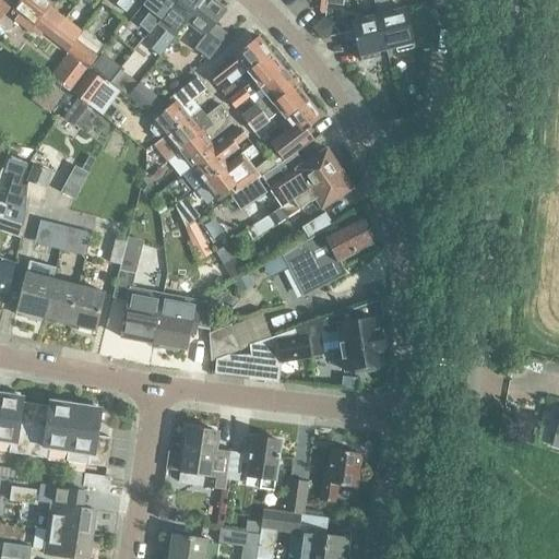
[(21,0),(13,11),(19,15),(34,27),(44,15),(51,4),(45,0),(21,0)]
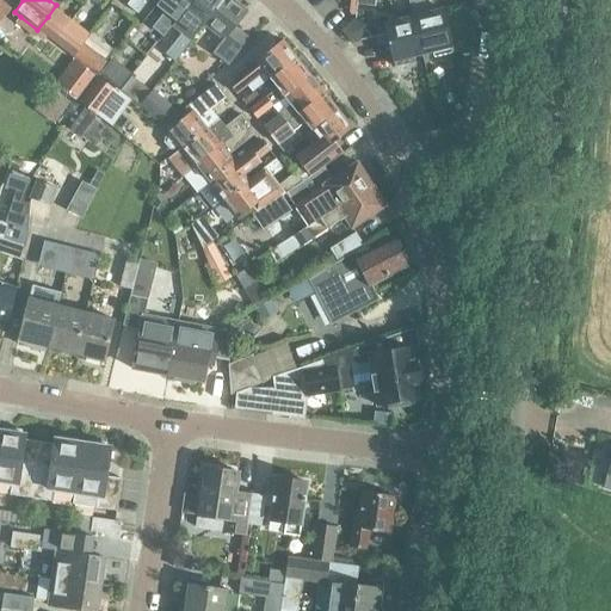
[(130,0),(128,5),(139,14),(148,0),(130,0)]
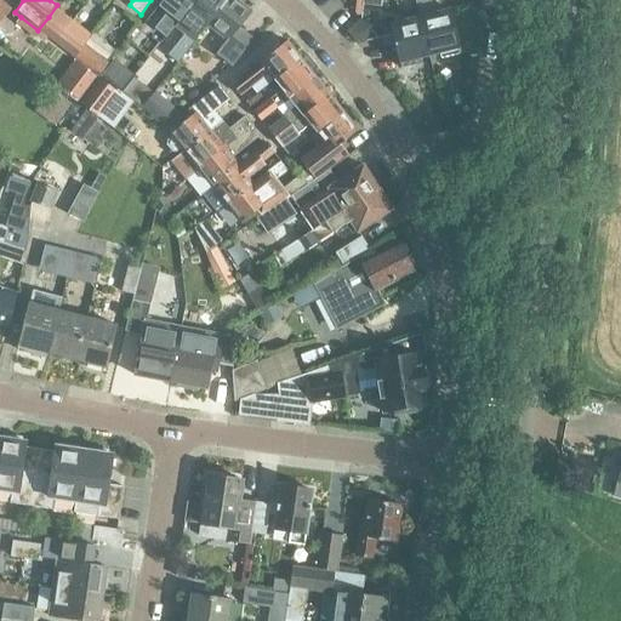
[(157,29),(166,36),(194,0),(164,0),(159,6),(169,13),(157,29)]
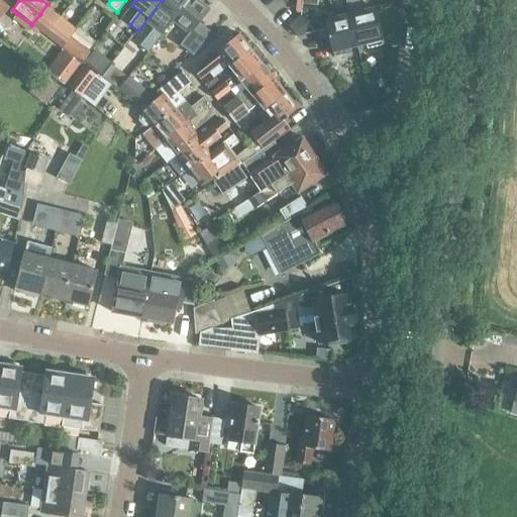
[(147,52),(173,20),(188,0),(162,0),(157,8),(145,22),(153,29),(140,45),(147,52)]
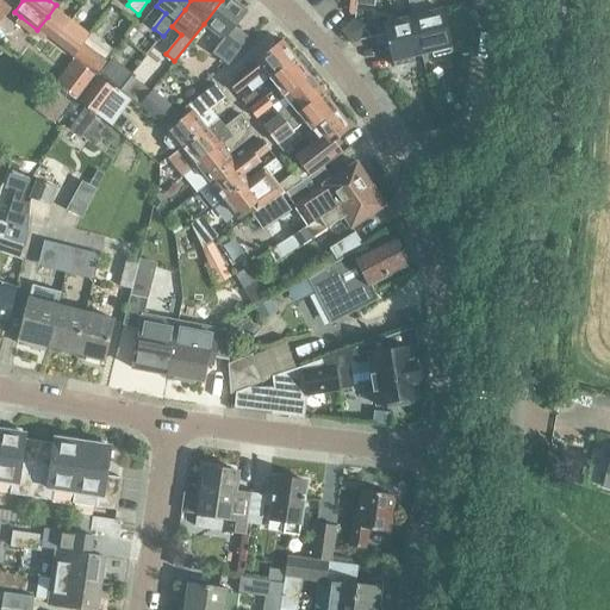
[(247,11),(234,0),(222,0),(204,24),(223,41),(212,54),(226,64),(248,37),(235,26),(247,11)]
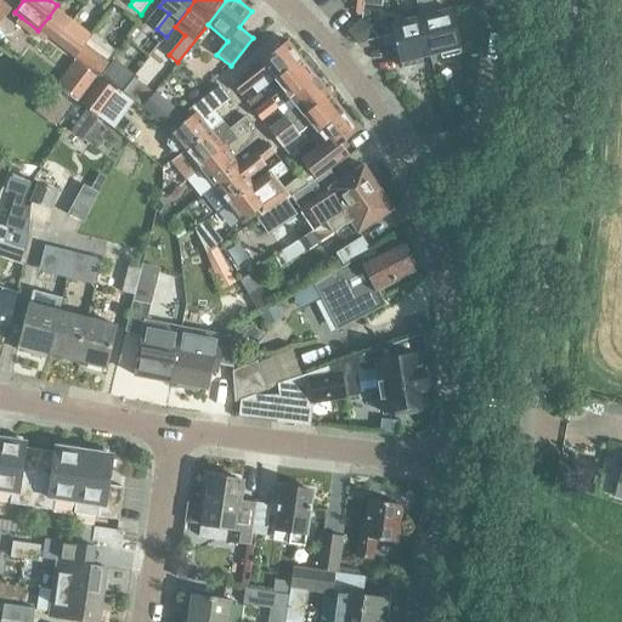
[(451,9),(422,16),(430,57),(441,54),(442,58),(462,54),(451,9)]
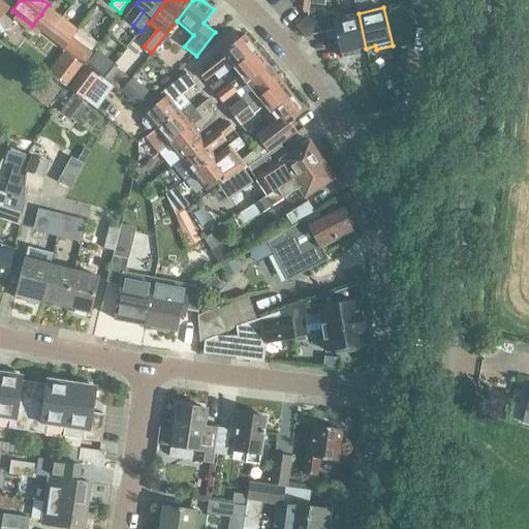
[(366,49),(359,13),(333,20),(342,58),(359,54),(358,51),(366,49)]
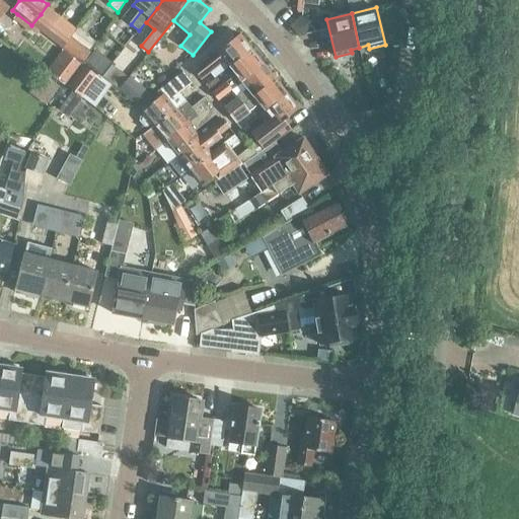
[(31,25),(17,14),(13,19),(27,30),(31,25)]
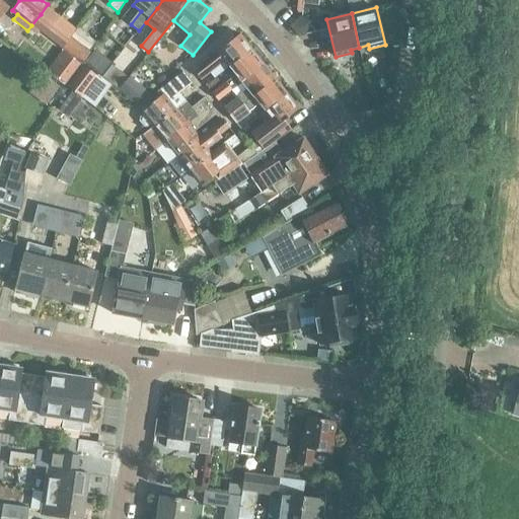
[(41,14),(31,25),(46,35),(54,25),(41,14)]
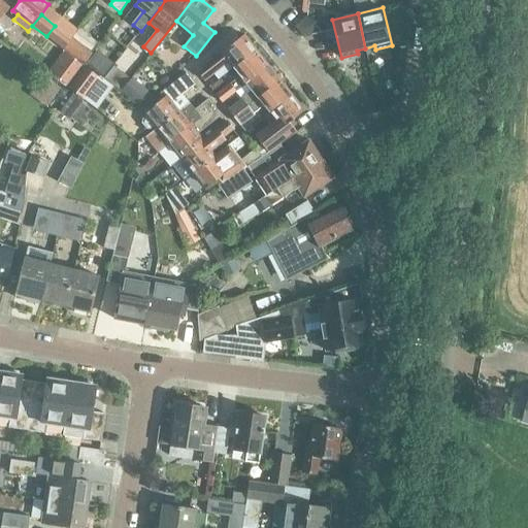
[(55,26),(46,36),(63,48),(71,38),(55,26)]
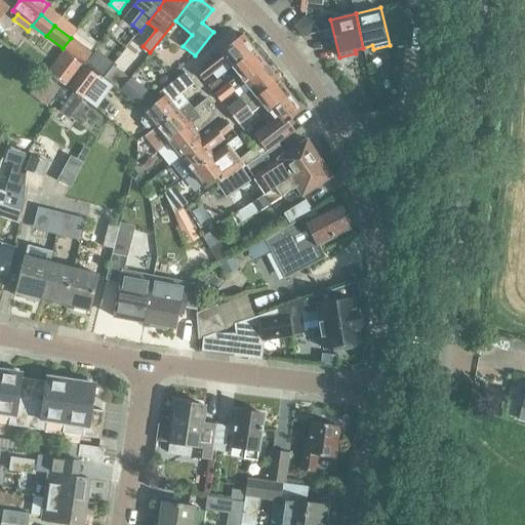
[(228,62),(232,67),(254,49),(243,35),(196,72),(203,80),(228,62)]
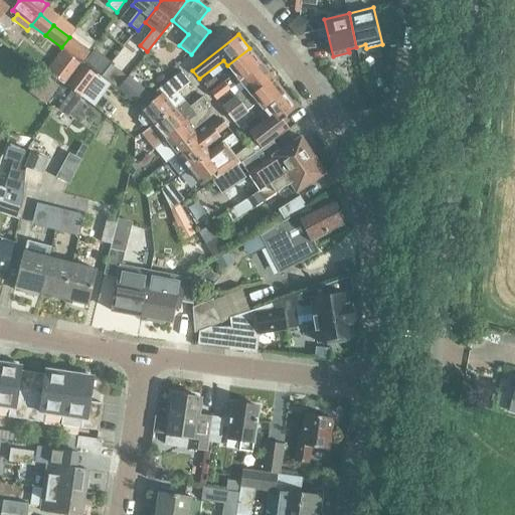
[(69,37),(61,47),(81,63),(90,52),(69,37)]
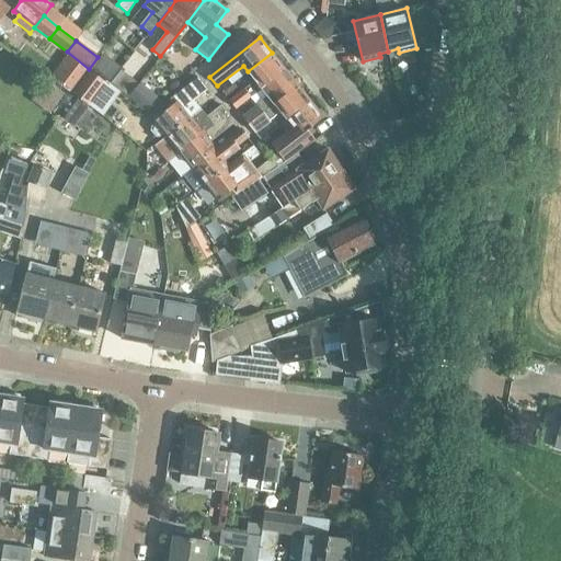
[(230,102),(236,109),(285,69),(272,53),(248,71),(255,81),(230,102)]
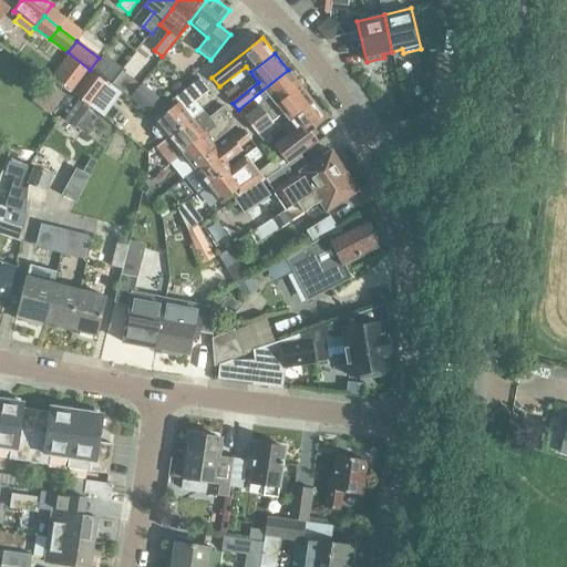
[(71,91),(86,71),(69,57),(53,78),(71,91)]
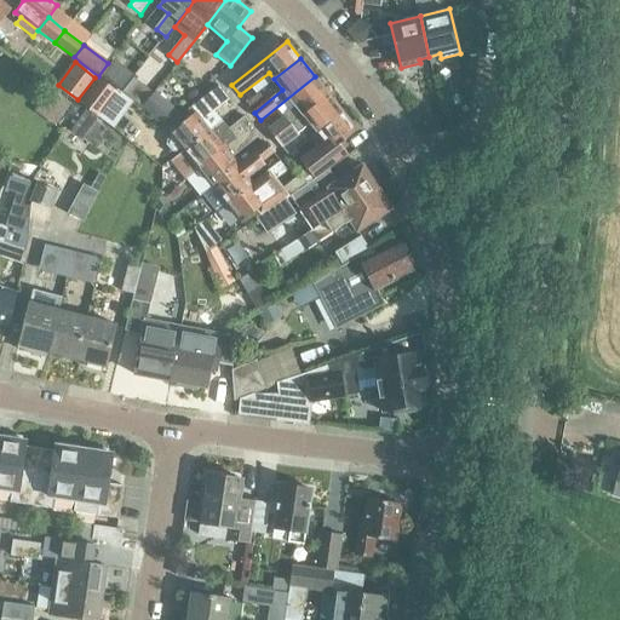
[(268,130),(274,137),(328,93),(315,76),(260,120),(290,98),(297,107),(268,130)]
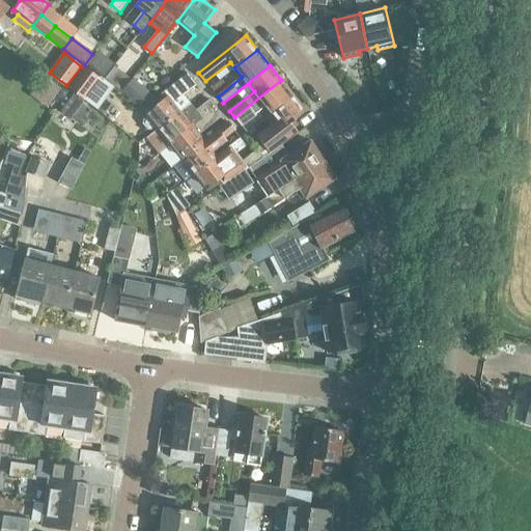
[(67,87),(83,100),(100,78),(84,66),(67,87)]
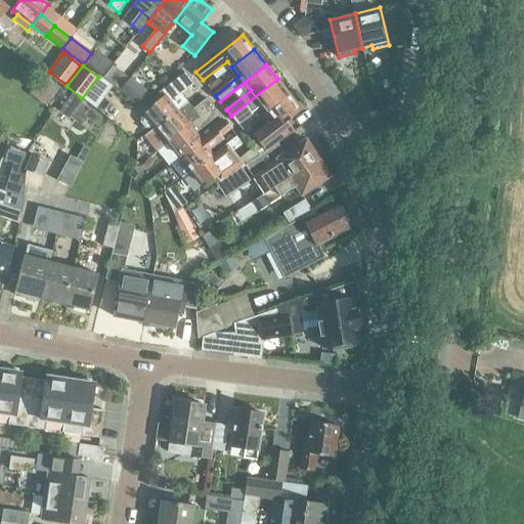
[(154,125),(156,127),(178,110),(187,101),(182,94),(194,84),(185,73),(146,103),(149,107),(143,113),(146,116),(142,119),(141,123),(145,128),(150,128),(154,125)]
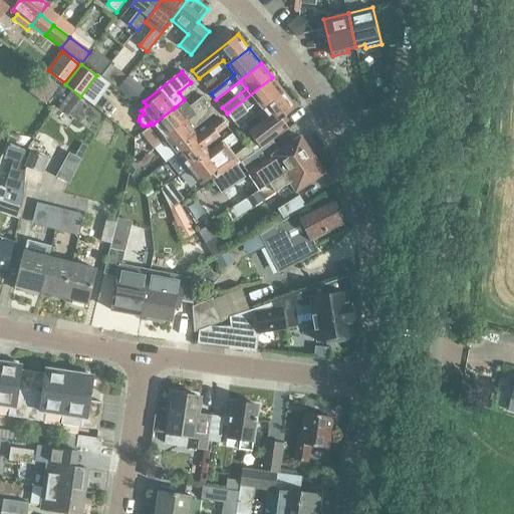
[(46,102),(57,86),(41,75),(30,91),(46,102)]
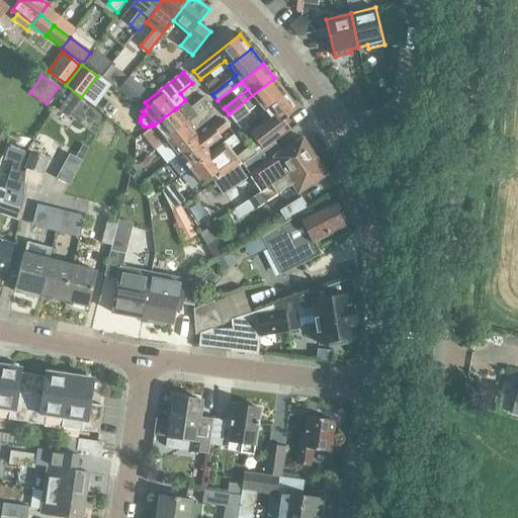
[(130,77),(118,90),(136,105),(148,92),(130,77)]
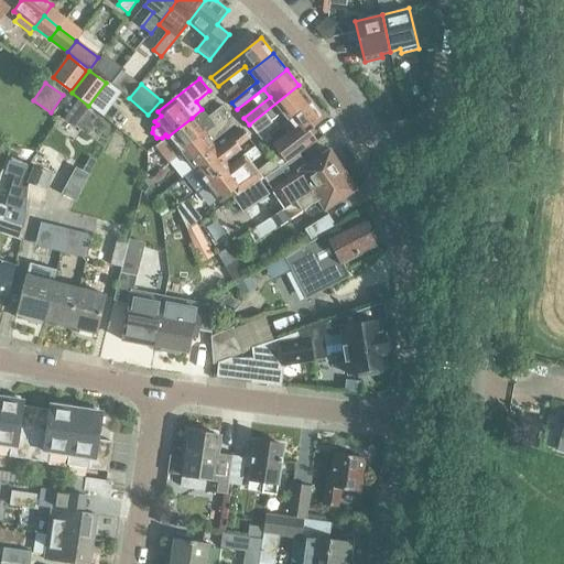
[(281,112),(288,120),(312,101),(299,85),(249,125),(257,133),(272,122),(271,120),(281,112)]
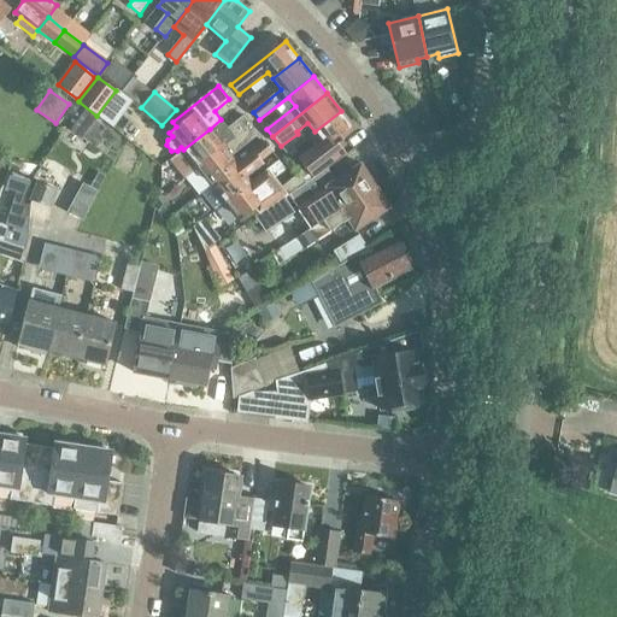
[(356,129),(341,111),(315,131),(322,141),(299,159),(313,178),(347,153),(339,142),(356,129)]
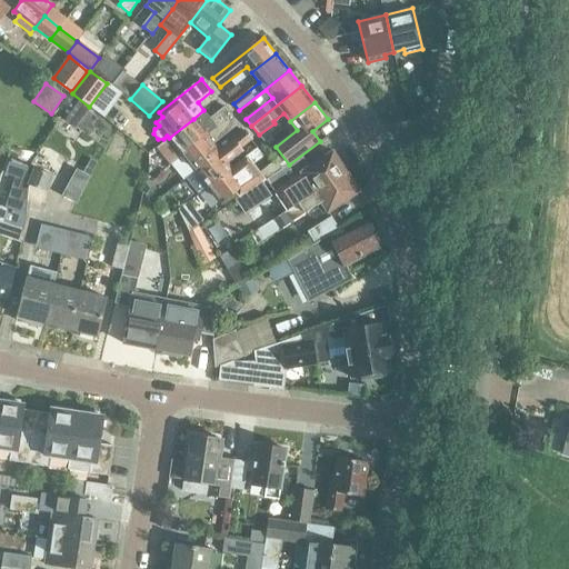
[(95,117),(80,106),(72,117),(87,128),(95,117)]
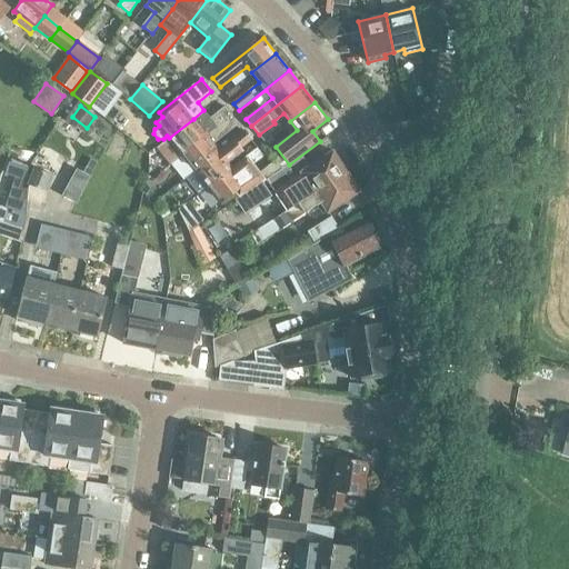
[(169,138),(182,156),(207,136),(232,116),(226,107),(210,119),(203,110),(193,119),(169,138)]
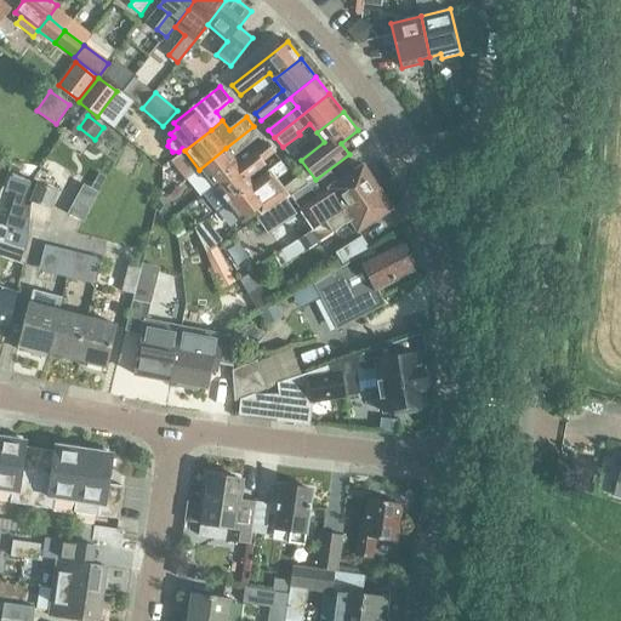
[(199,170),(212,187),(239,165),(233,158),(261,136),(254,126),(226,148),(199,170)]
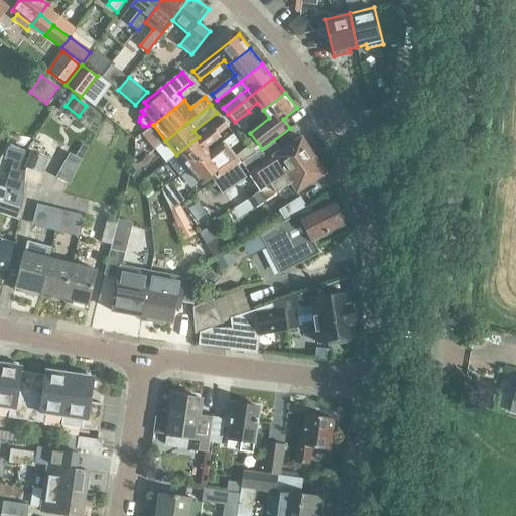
[(176,155),(188,169),(211,153),(205,145),(228,127),(222,119),(199,137),(176,155)]
